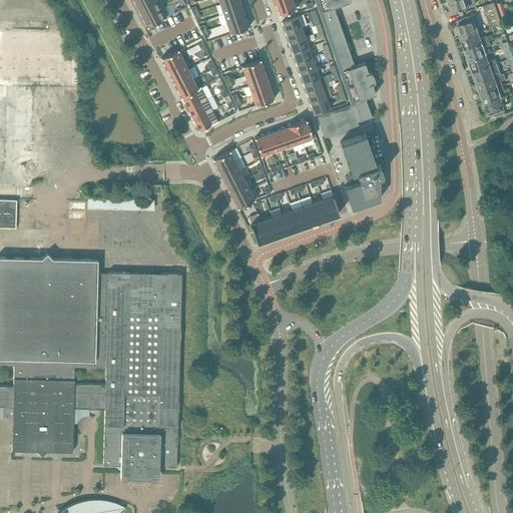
[(133,0),(138,9),(154,0),(133,0)]
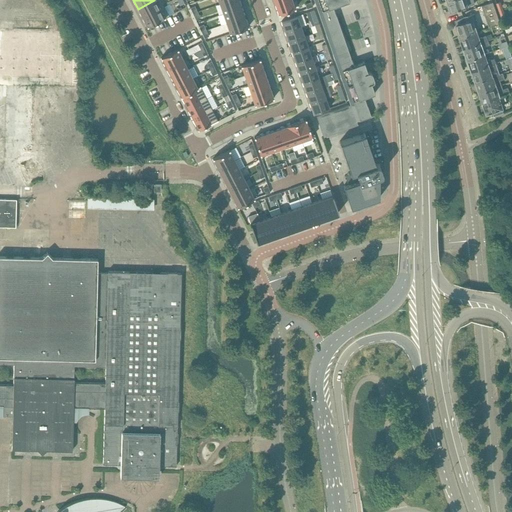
[(160,0),(154,0),(138,9),(142,18),(164,6),(160,0)]
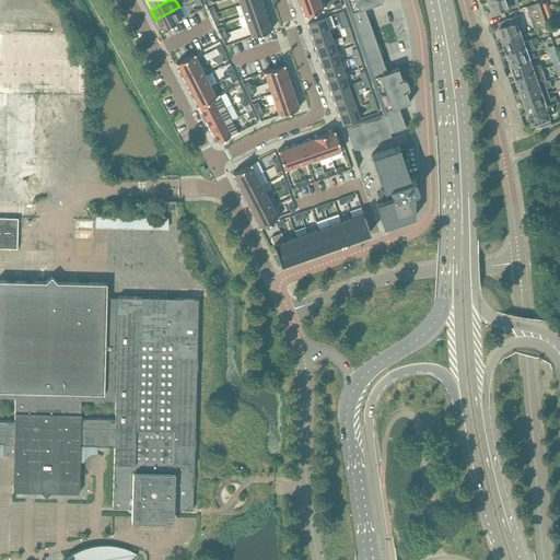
[(260,0),(252,0),(240,4),(244,15),(264,8),(260,0)]
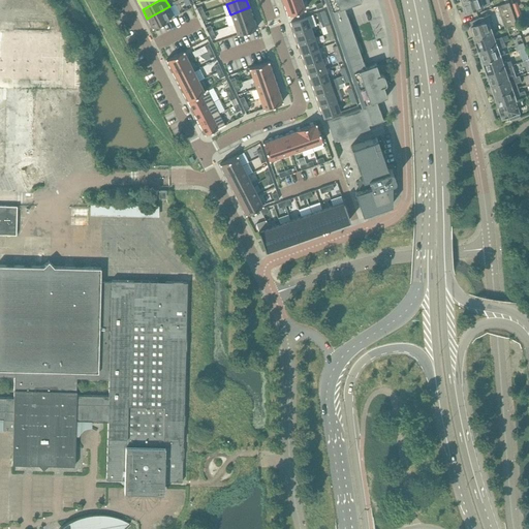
[(301,0),(291,0),(283,3),(287,16),(296,12),(305,9),(301,0)]
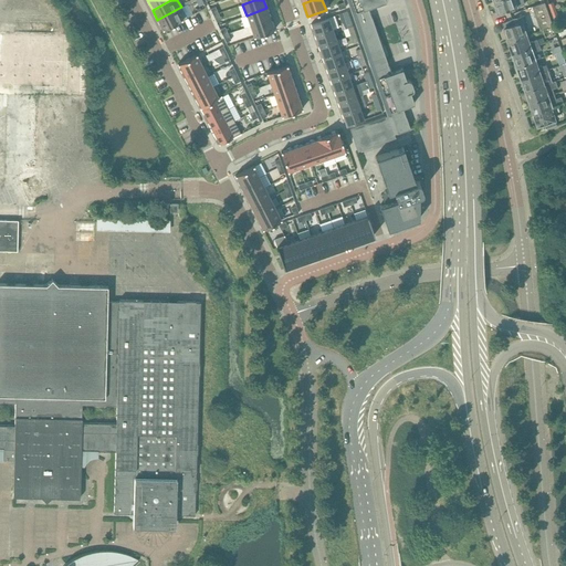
[(346,0),(363,45),(379,40),(368,8),(386,1),(385,0),(346,0)]
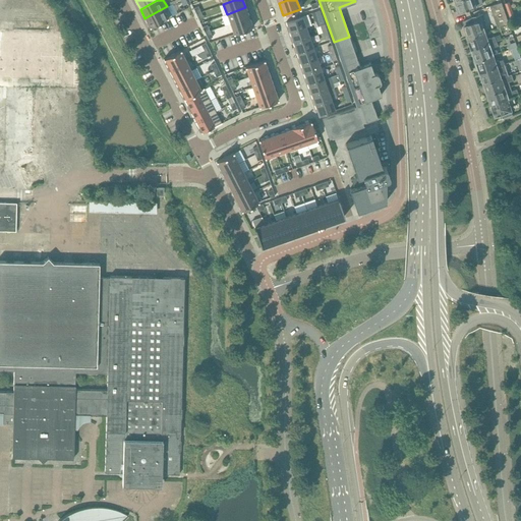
[(456,0),(460,12),(475,7),(483,4),(481,0),(456,0)]
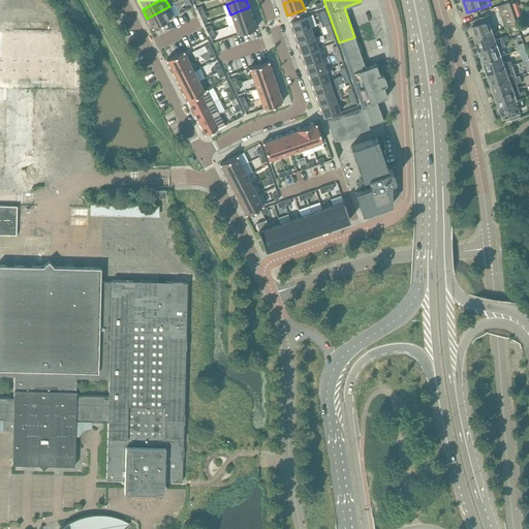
[(498,6),(505,28),(517,24),(509,2),(498,6)]
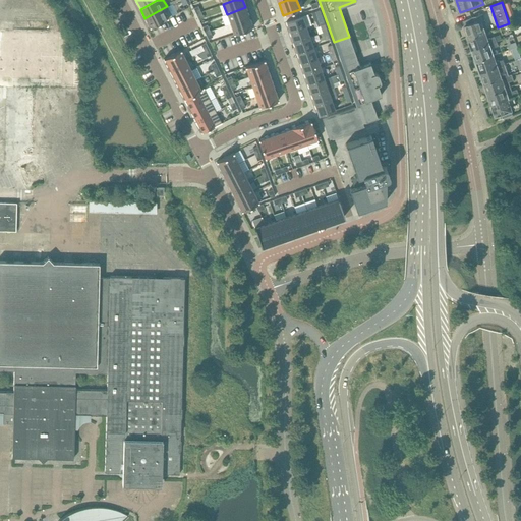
[(167,6),(145,18),(150,27),(172,16),(167,6)]
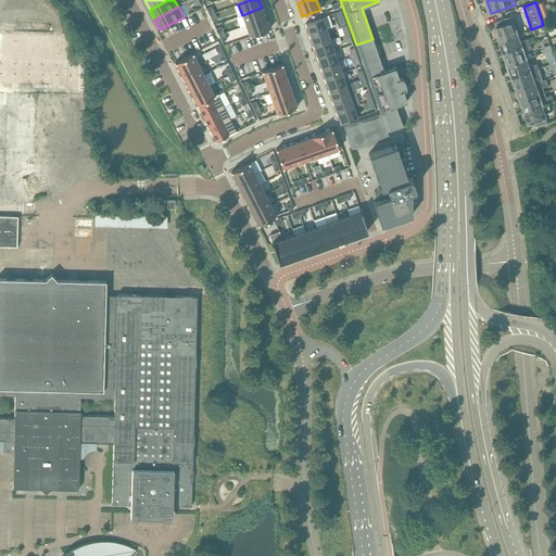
[(262,8),(242,15),(245,25),(266,19),(262,8)]
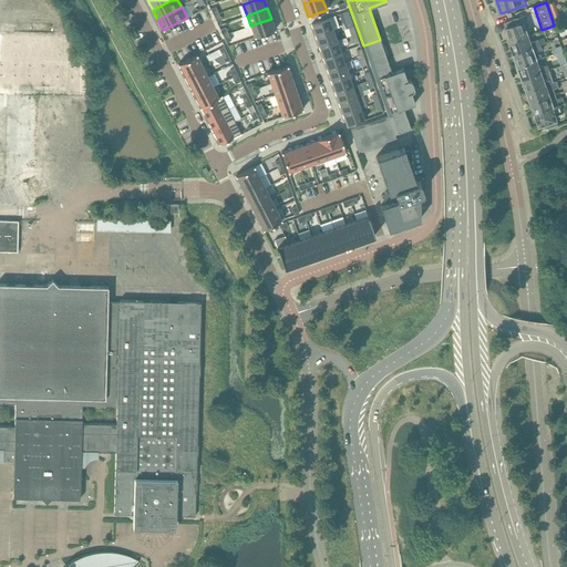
[(329,18),(311,23),(316,35),(332,29),(339,27),(336,16),(329,18)]
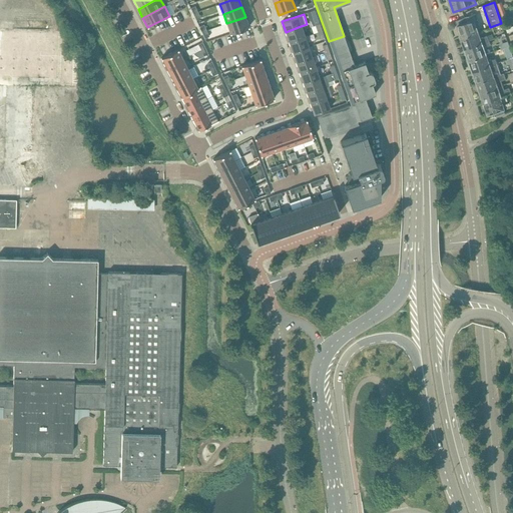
[(456,21),(462,37),(477,32),(476,27),(478,27),(473,14),(465,17),(456,21)]
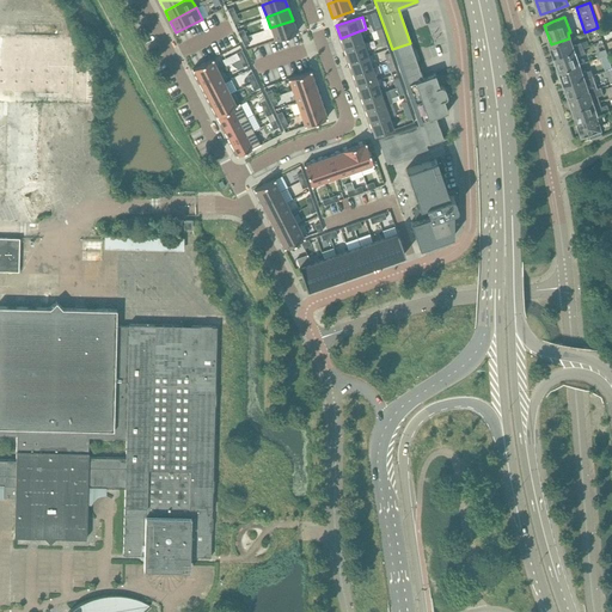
[(293,20),(270,28),(275,40),(297,32),(293,20)]
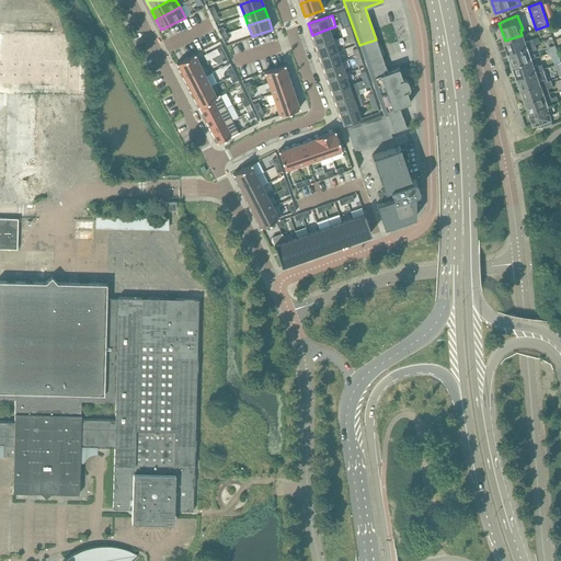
[(329,29),(312,35),(316,46),(333,41),(329,29)]
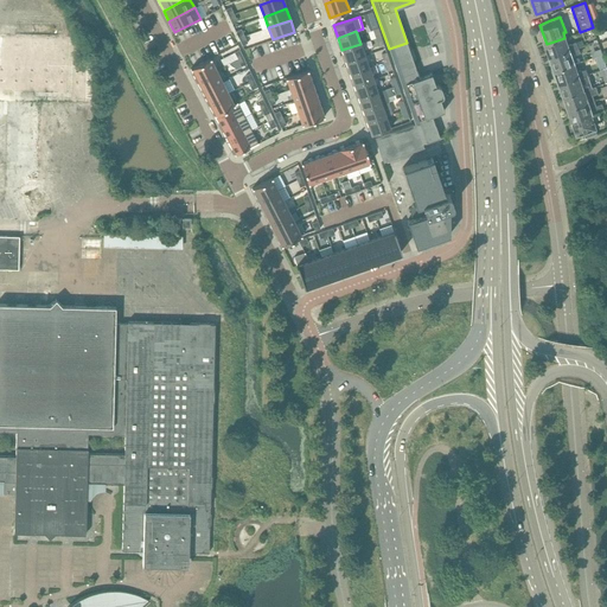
[(34,167),(37,101),(84,102),(84,69),(81,58),(71,58),(69,50),(69,38),(0,37),(0,101),(0,102),(0,110),(4,122),(2,186),(16,186),(26,217),(46,211),(42,198),(42,171),(36,171),(34,167)]
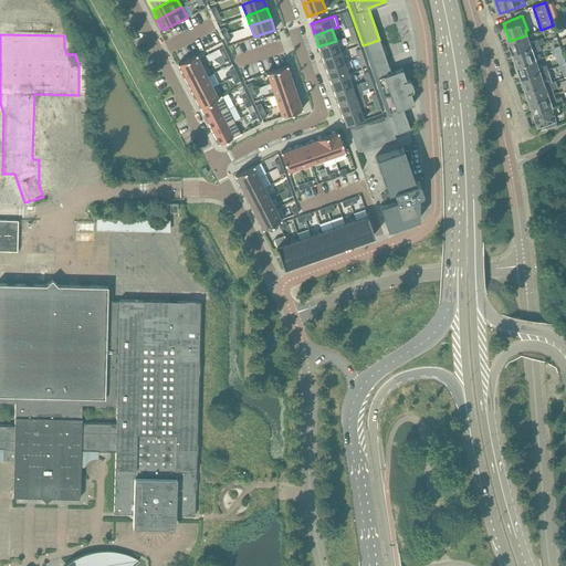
[(526,35),(510,41),(513,53),(540,44),(545,42),(544,38),(528,42),(526,35)]
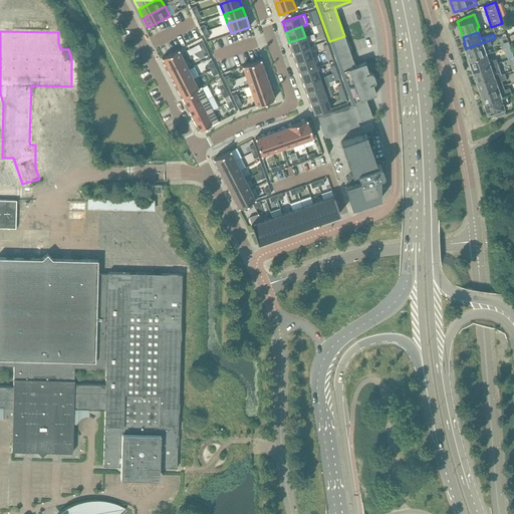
[(354,65),(344,36),(329,41),(351,105),(317,116),(324,138),(359,125),(357,121),(372,116),(365,97),(376,93),(372,83),(373,83),(373,82),(374,82),(374,81),(374,80),(374,79),(374,78),(373,74),(372,73),(371,72),(370,72),(369,72),(368,72),(365,61),(354,65)]
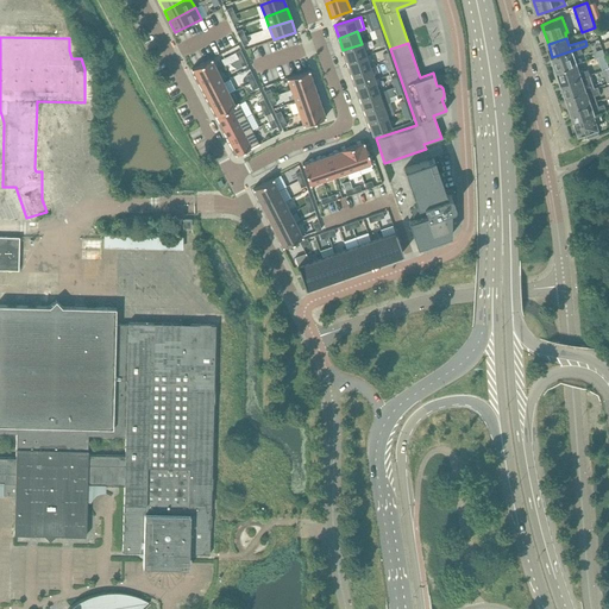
[(604,55),(601,43),(595,45),(598,57),(604,55)]
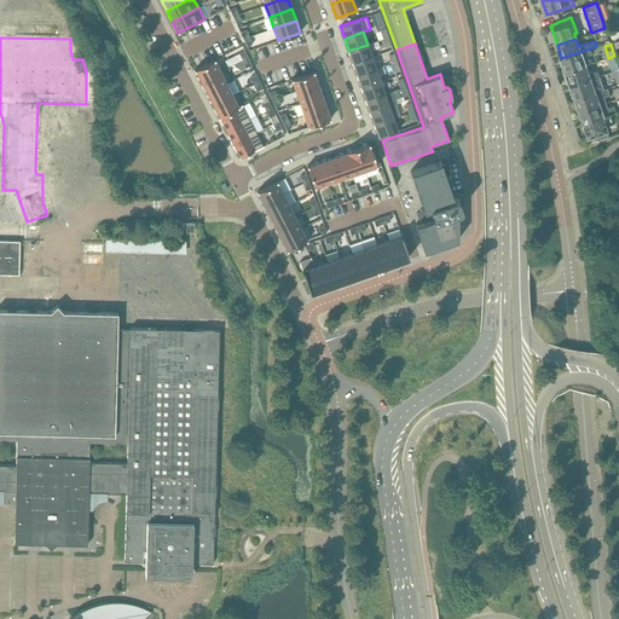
[(368,45),(348,51),(353,63),(371,57),(368,45)]
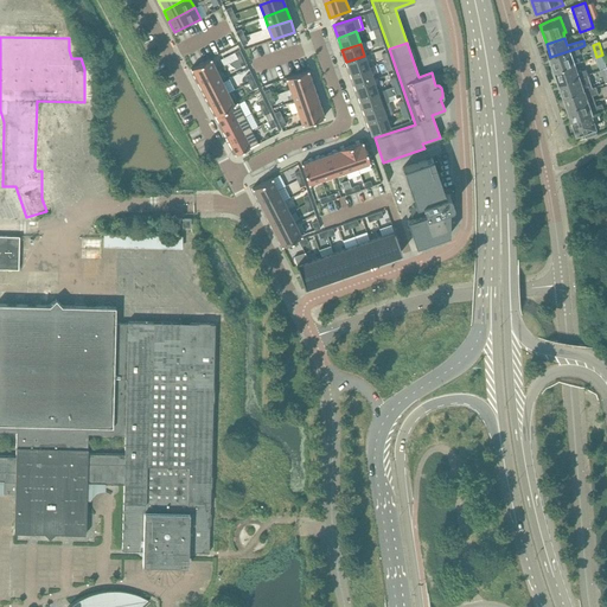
[(550,57),(555,71),(574,64),(572,56),(580,53),(579,48),(550,57)]
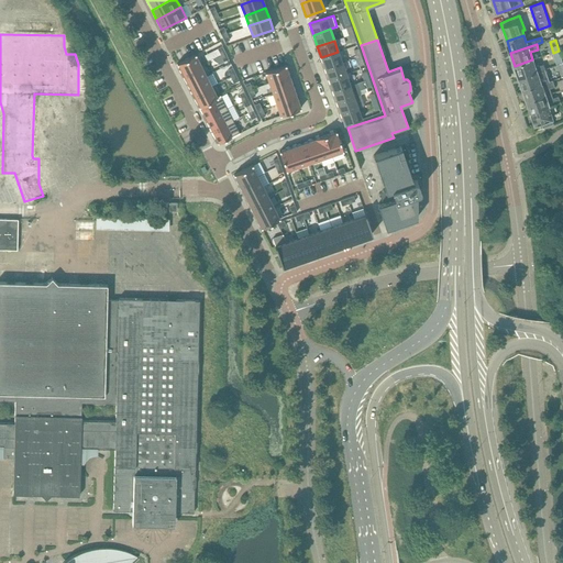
[(338,52),(321,57),(324,68),(342,63),(338,52)]
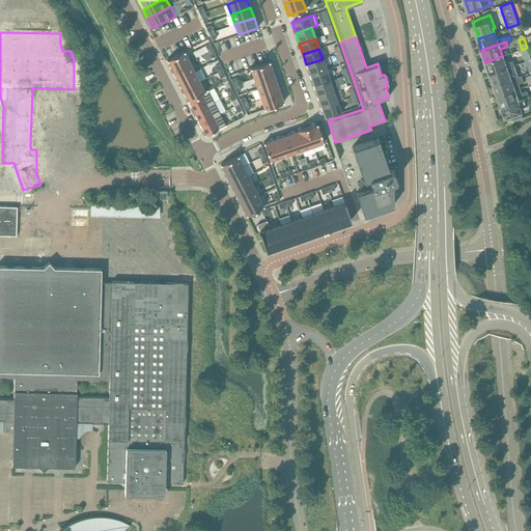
[(184,51),(167,60),(172,70),(189,61),(184,51)]
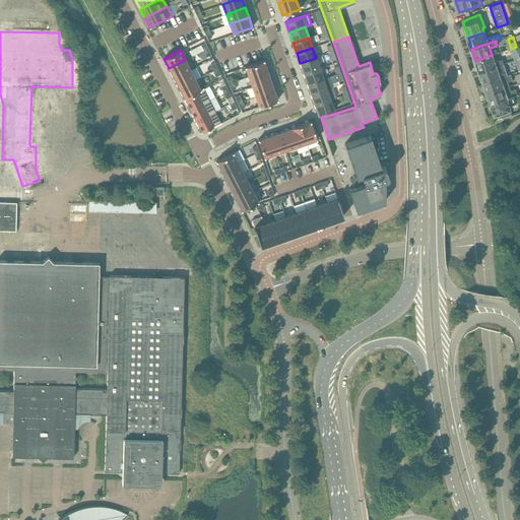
[(494,62),(492,55),(475,61),(479,72),(504,64),(502,59),(494,62)]
